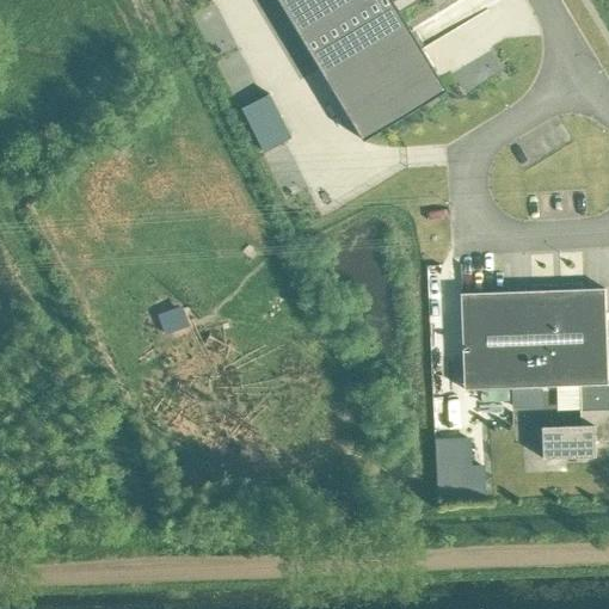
[(399,11),(417,0),(277,0),(362,141),(447,90),(399,11)]
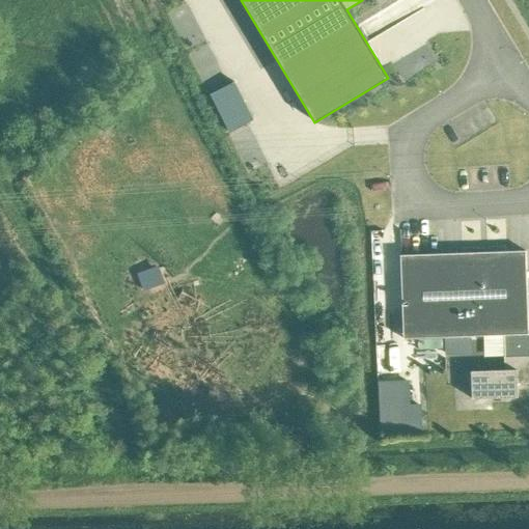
[(423,42),(440,72),(462,60),(445,29),(423,42)]
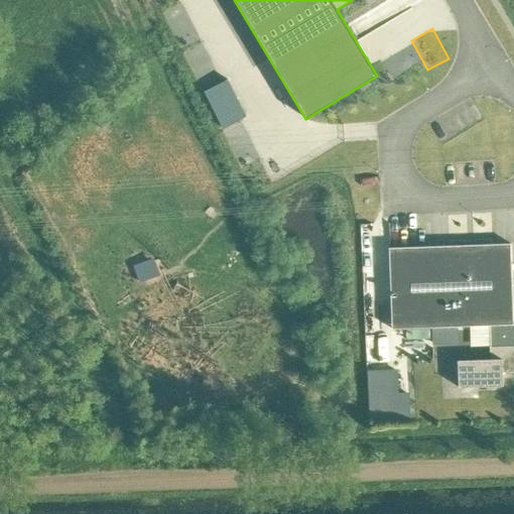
[(448,241),(448,245),(387,247),(390,328),(490,325),(512,324),(512,323),(509,242),(488,243),(488,239),(448,241)]
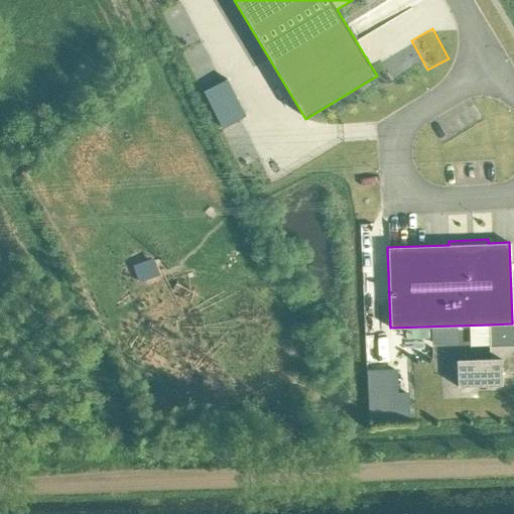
[(149,259),(131,265),(136,279),(154,273),(149,259)]
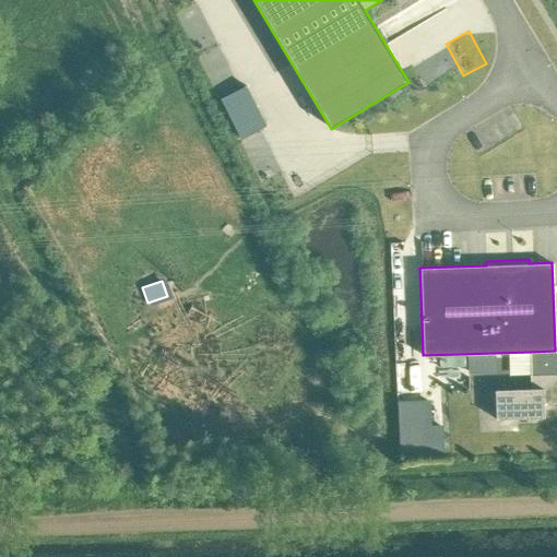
[(556,404),(556,348),(555,350),(555,351),(531,352),(532,374),(529,374),(530,388),(495,390),(496,418),(544,417),(543,405),(556,404)]
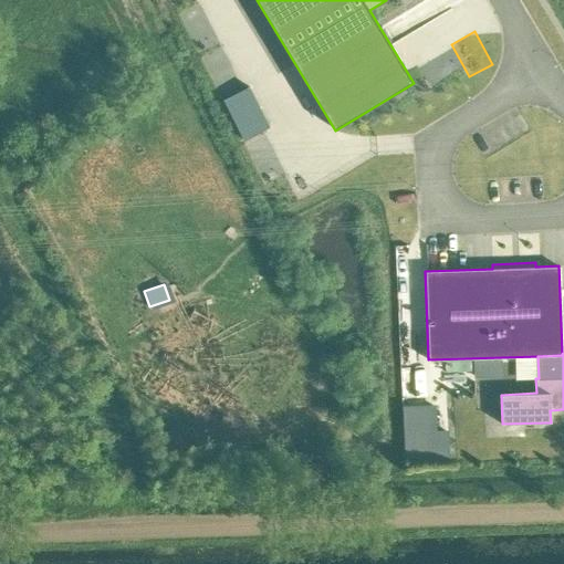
[(446,405),(406,406),(408,460),(447,458),(446,430),(447,430),(446,405)]
